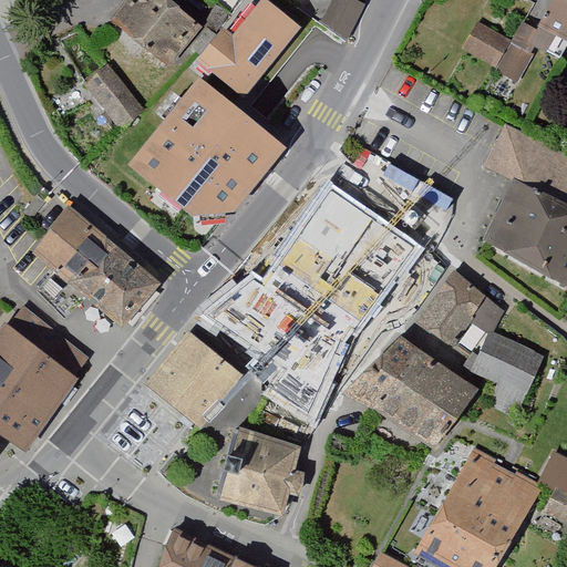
[(208,33),(165,0),(134,0),(113,27),(175,75),(208,33)]
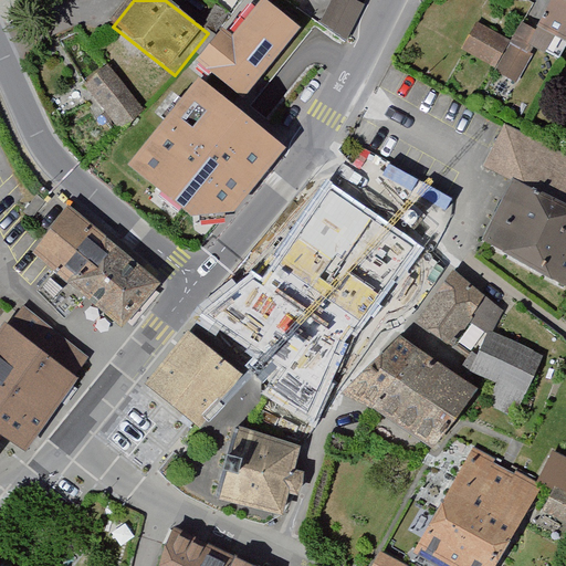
[(333,0),(320,28),(347,42),(364,10),(344,0),(333,0)]
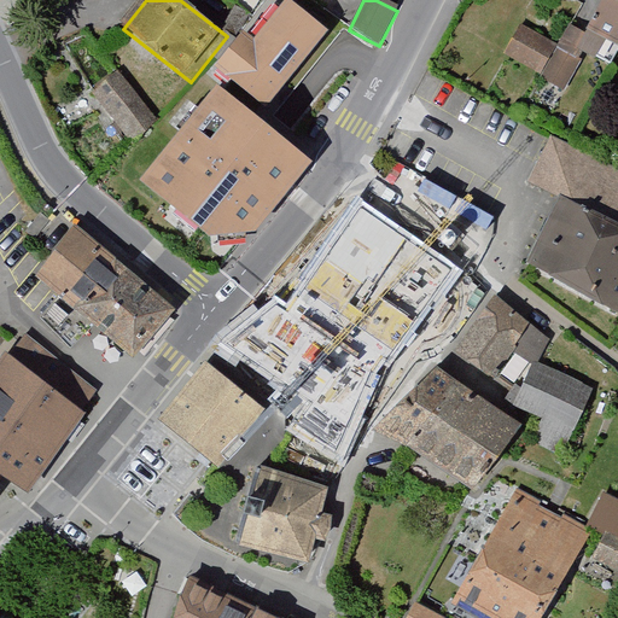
[(520,24),(503,53),(566,89),(589,50),(611,62),(617,47),(617,0),(600,0),(587,24),(573,17),(558,45),(520,24)]
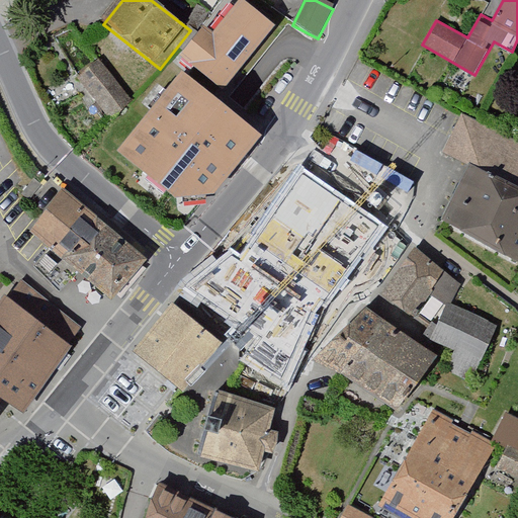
[(218,40),(207,32),(184,63),(229,97),(278,34),(244,7),(218,40)]
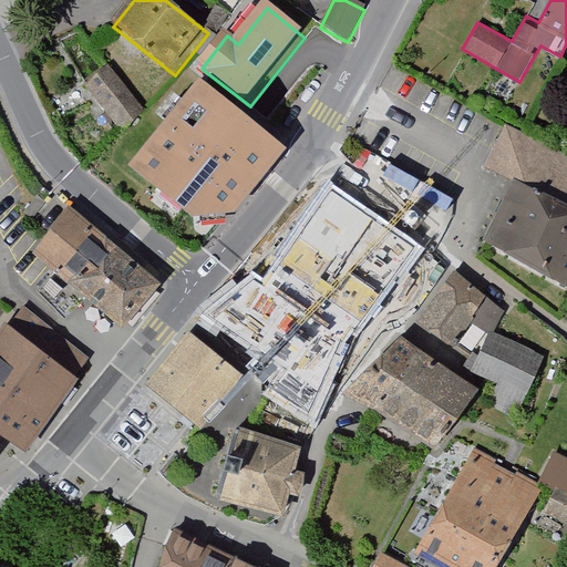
[(110,70),(85,90),(122,136),(147,116),(110,70)]
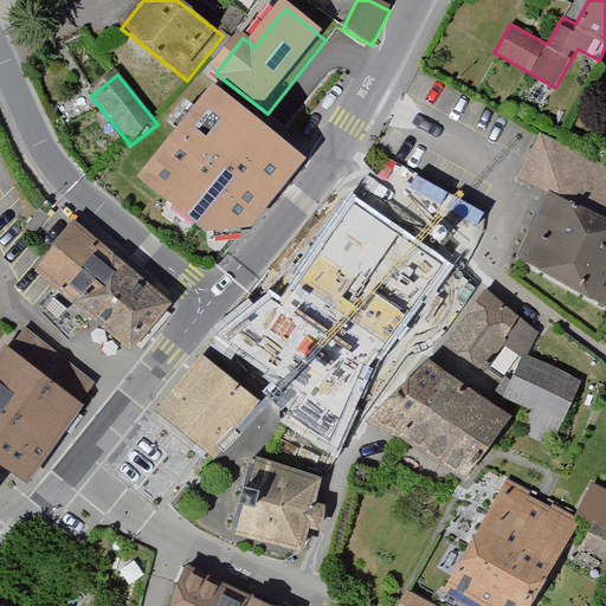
[(309,166),(219,94),(144,187),(213,244),(258,234),(309,166)]
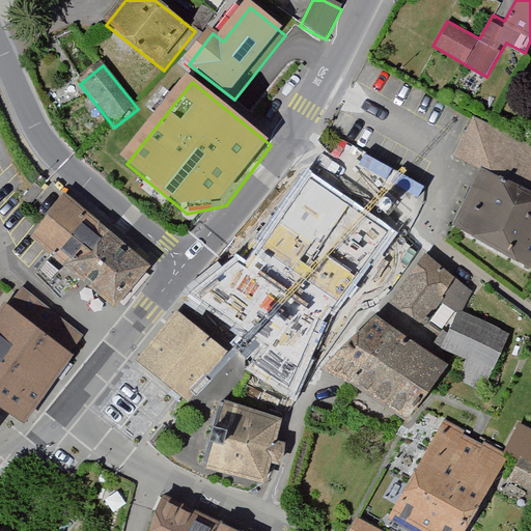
[(530,145),(475,116),(456,152),(491,170),(530,191),(530,145)]
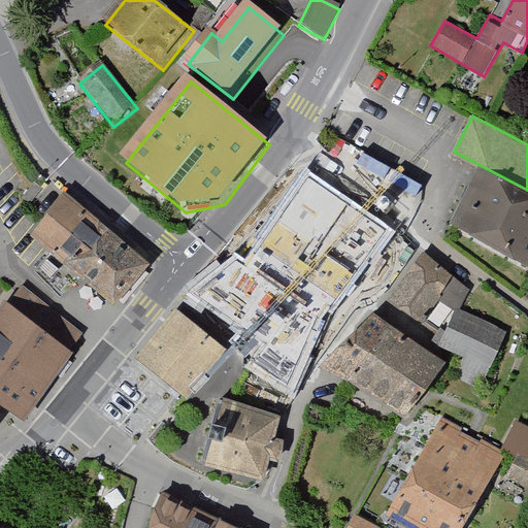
[(376,217),(308,168),(259,237),(312,274),(307,285),(336,305),(364,263),(352,253),(376,217)]
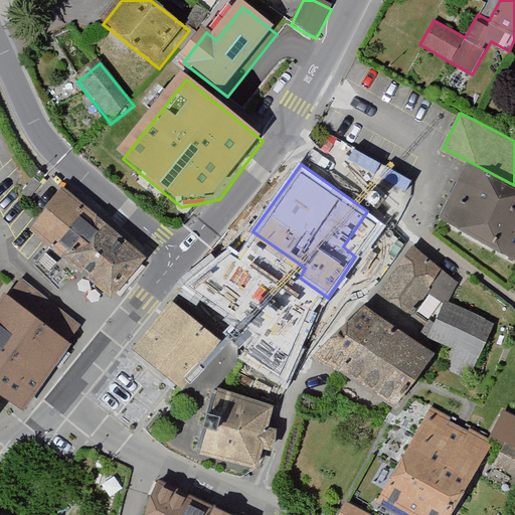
[(514,248),(514,185),(476,165),(446,223),(511,256),(514,248)]
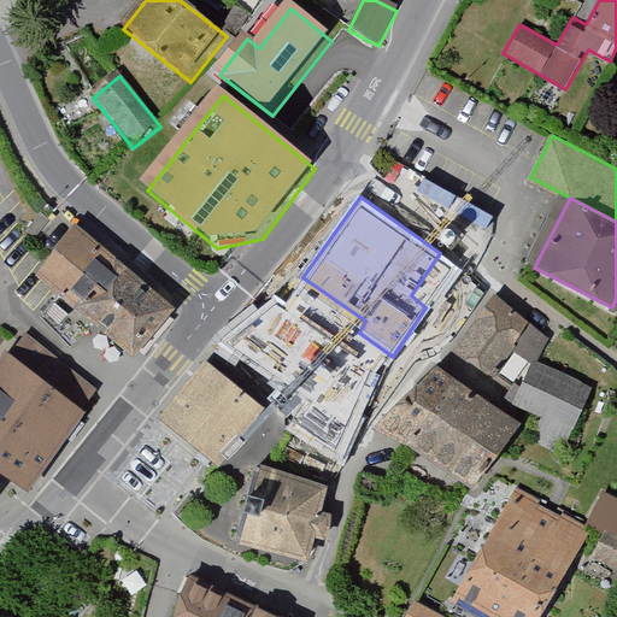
[(170,304),(74,222),(35,269),(95,319),(133,350),(170,304)]
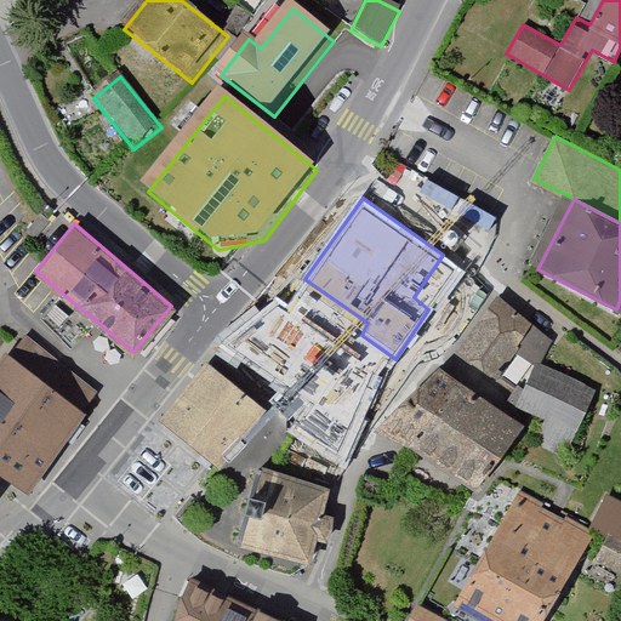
[(551,340),(497,294),(460,347),(499,375),(518,348),(537,360),(551,340)]
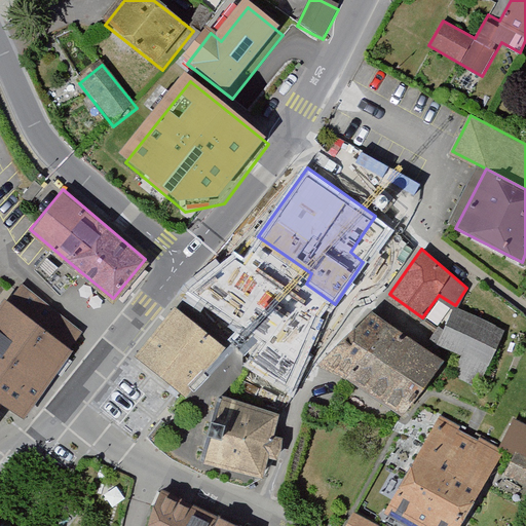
[(0,398),(22,414),(83,331),(20,285),(0,310),(0,398)]
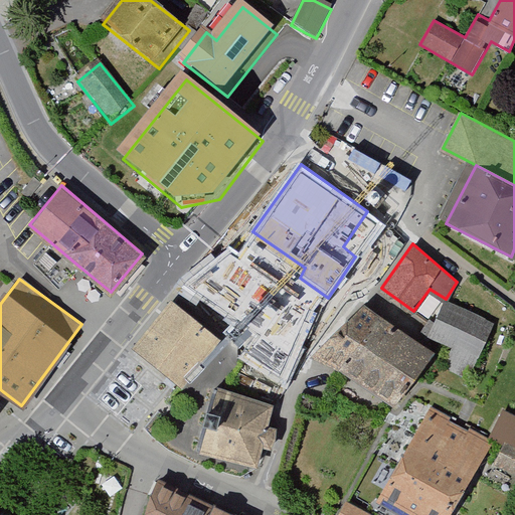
[(447,301),(432,336),(451,344),(442,364),(469,376),(493,321),(447,301)]
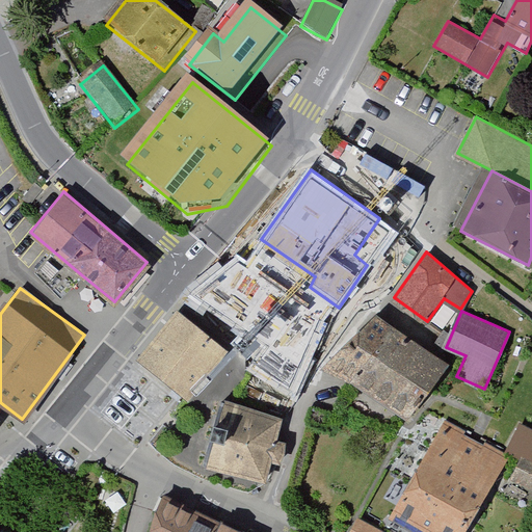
[(409,415),(448,362),(376,312),(326,362),(409,415)]
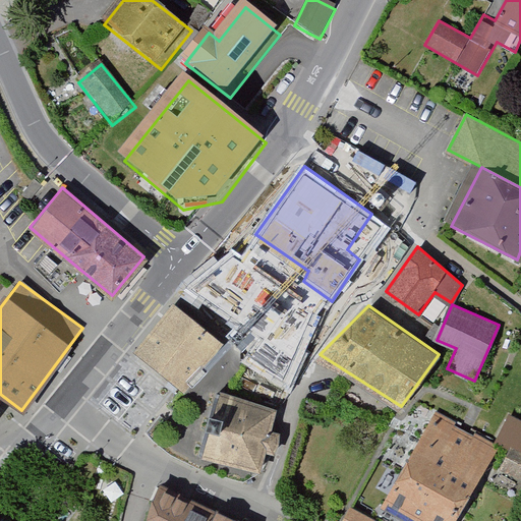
[(220,341),(175,307),(151,338),(136,356),(174,385),(181,391),(220,341)]
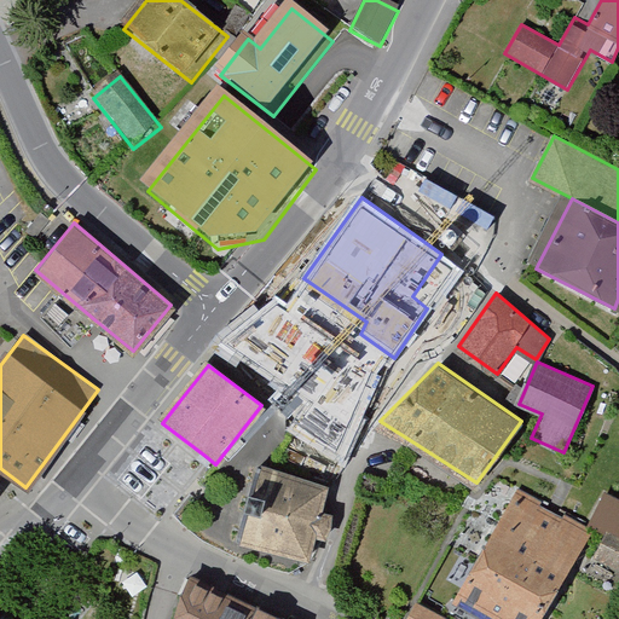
[(328,484),(261,463),(249,503),(238,542),(308,560),(317,536),(327,536),(331,524),(331,512),(322,510),(328,484)]
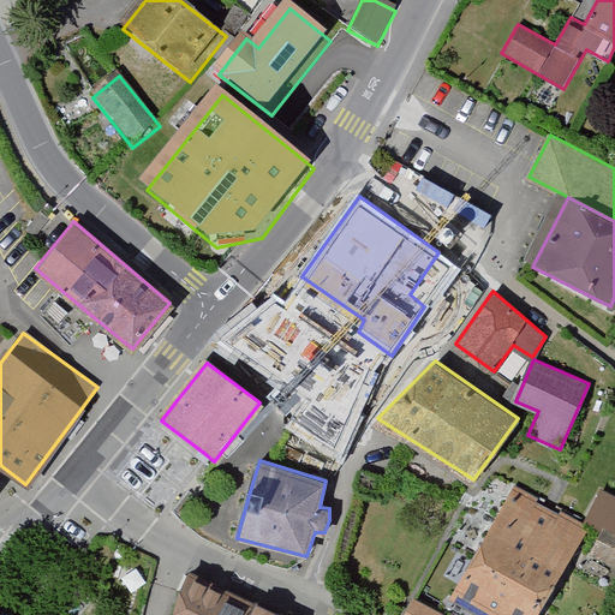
[(542,614),(589,526),(513,487),(453,602),(478,614),(542,614)]
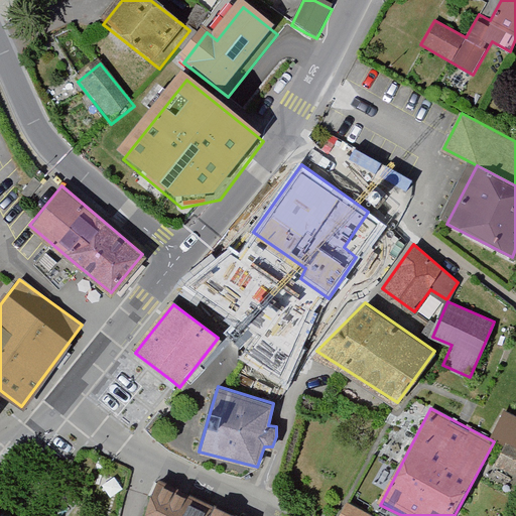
[(505,445),(496,466),(515,475),(515,414),(505,409),(491,438),(505,445)]
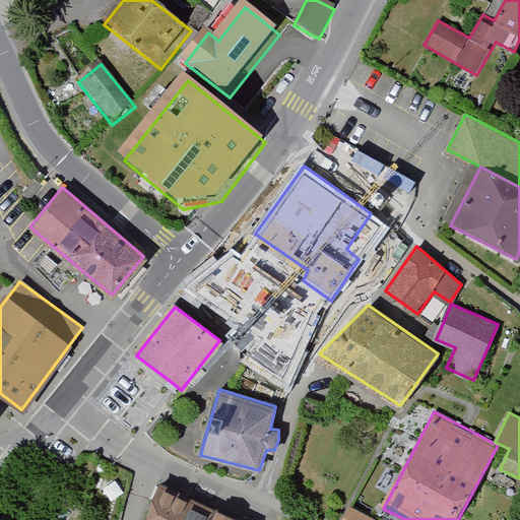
[(224,519),(161,489),(152,519),(224,519)]
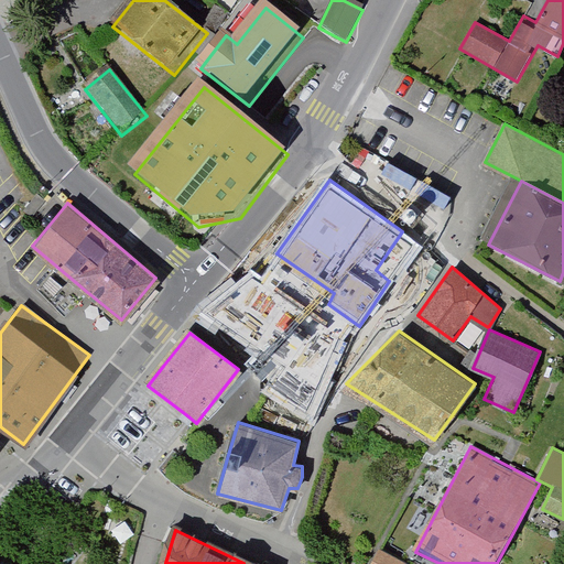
[(404,563),(379,551),(371,563),(404,563)]
